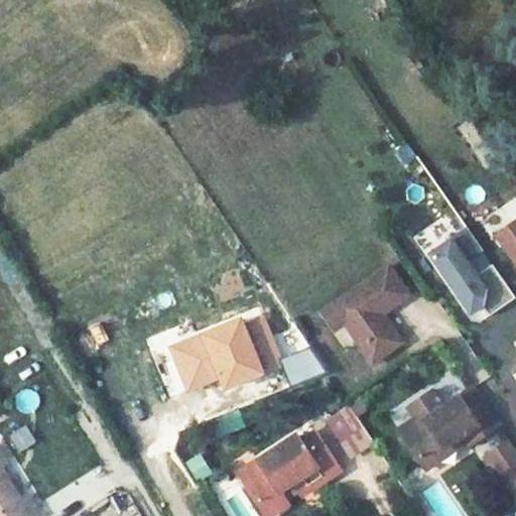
[(515,220),(495,235),(515,264),(515,220)]
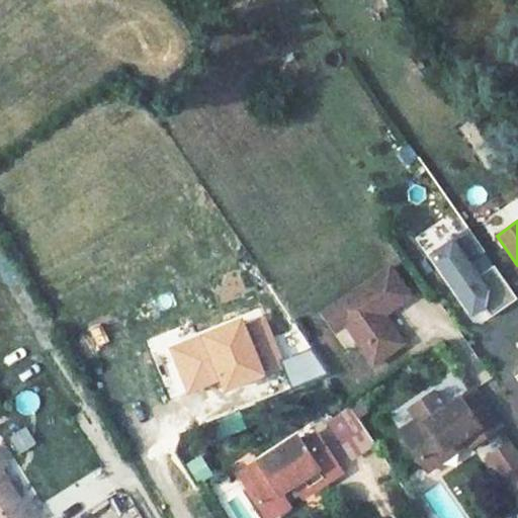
[(516,299),(466,230),(427,257),(466,313),(479,305),(489,319),(516,299)]
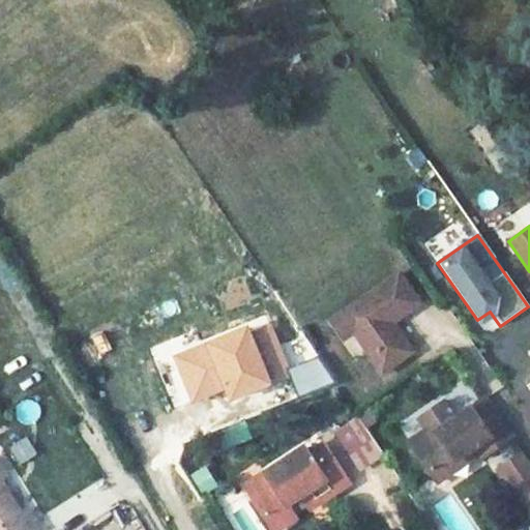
[(395,273),(337,314),(350,330),(379,373),(409,351),(387,321),(415,301),(395,273)]
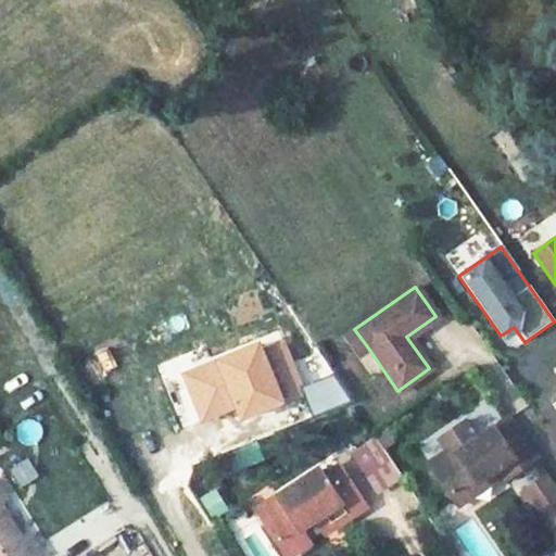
[(367,346),(354,329),(343,337),(356,354),(367,346)]
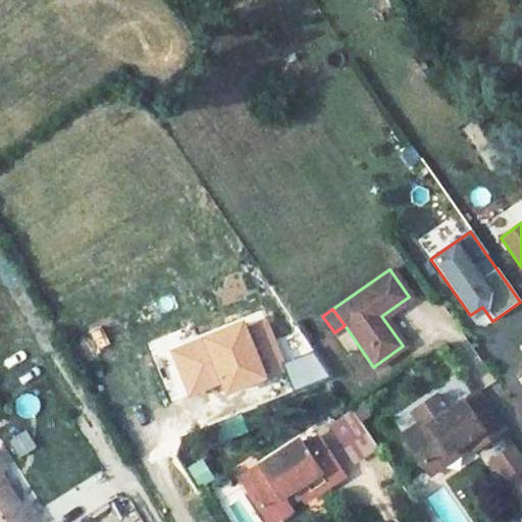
[(265,312),(170,349),(190,397),(223,383),(228,395),(289,371),(265,312)]
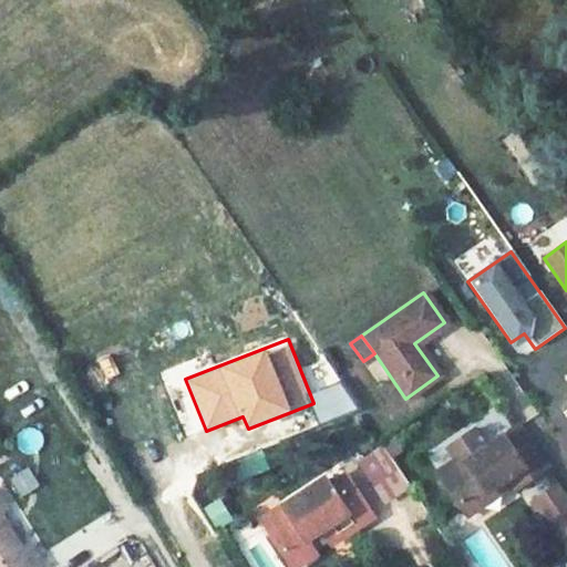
[(346,379),(307,393),(319,425),(358,411),(346,379)]
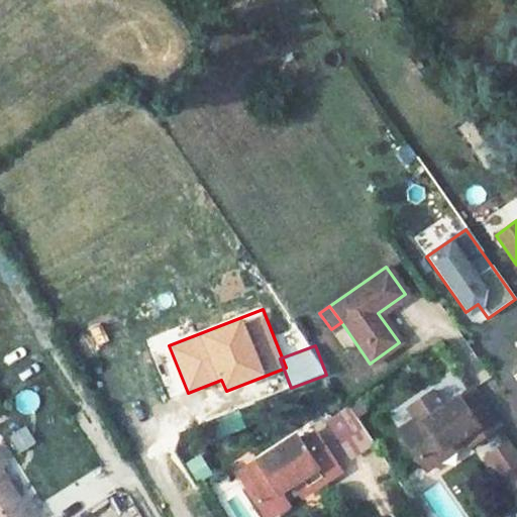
[(474,383),(446,402),(474,439),(500,421),(474,383)]
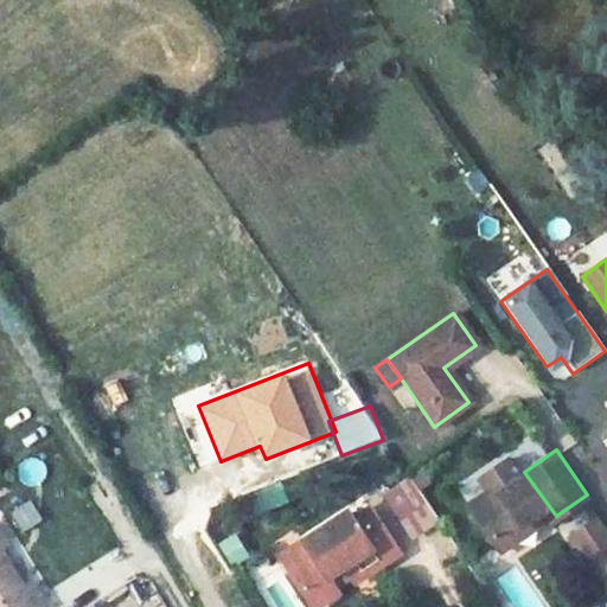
[(494,481),(465,503),(494,543),(541,510),(549,521),(556,516),(524,472),(502,491),(494,481)]
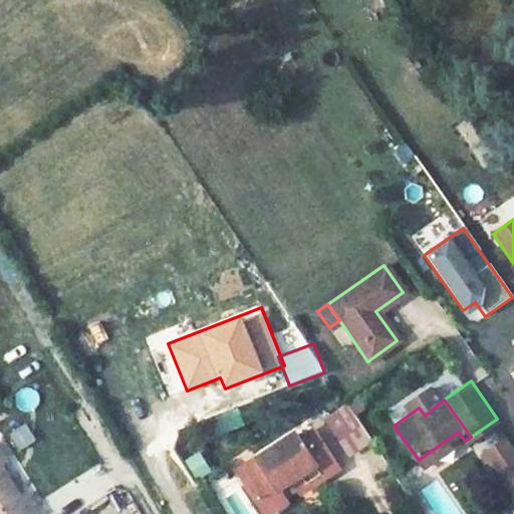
[(513,486),(513,447),(508,437),(483,454),(508,490),(513,486)]
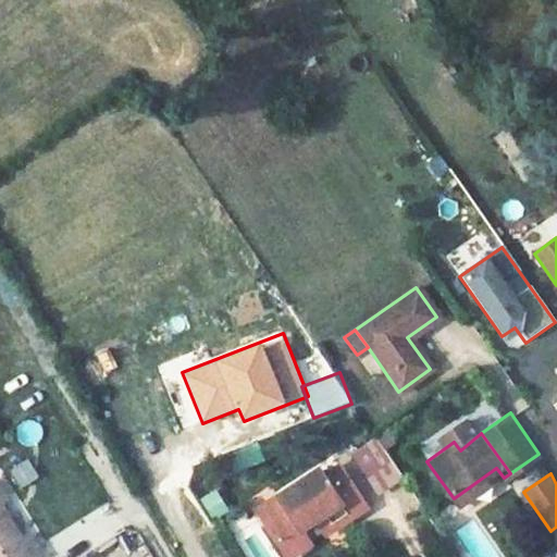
[(305,491),(270,515),(281,531),(259,543),(268,556),(300,556),(293,546),(309,535),(320,529),(331,544),(362,521),(333,480),(309,497),(305,491)]
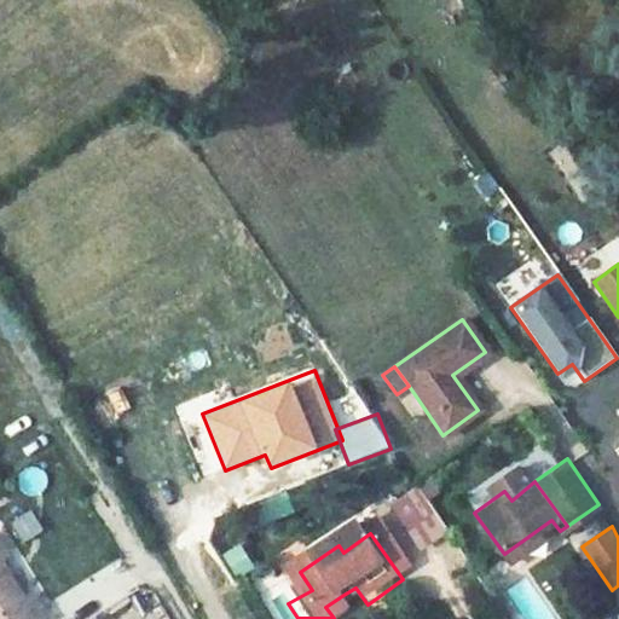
[(242,543),(221,555),(236,578),(256,566),(242,543)]
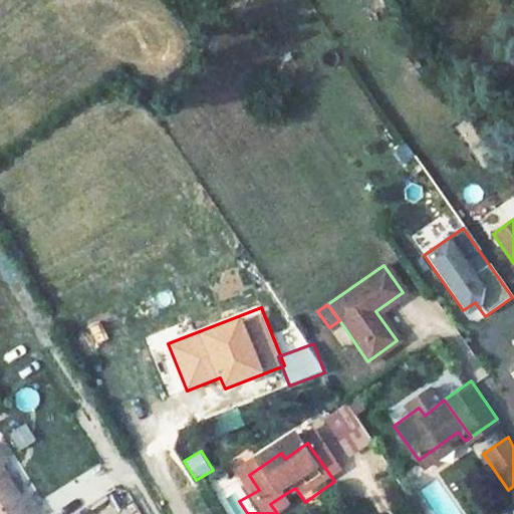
[(0,465),(0,471),(10,489),(19,483),(6,462),(0,465)]
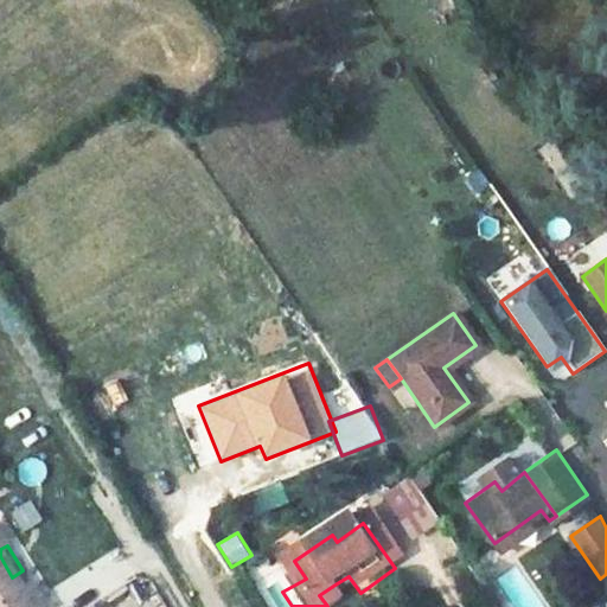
[(0,606),(30,606),(12,577),(0,556),(0,606)]
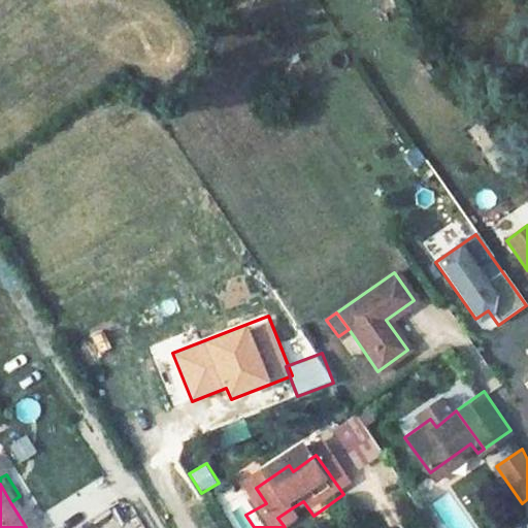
[(256,488),(236,502),(245,515),(266,503),(256,488)]
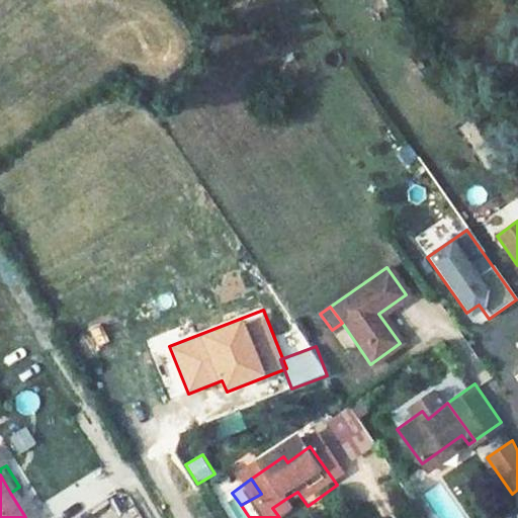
[(297,492),(287,498),(296,512),(308,506),(297,492)]
